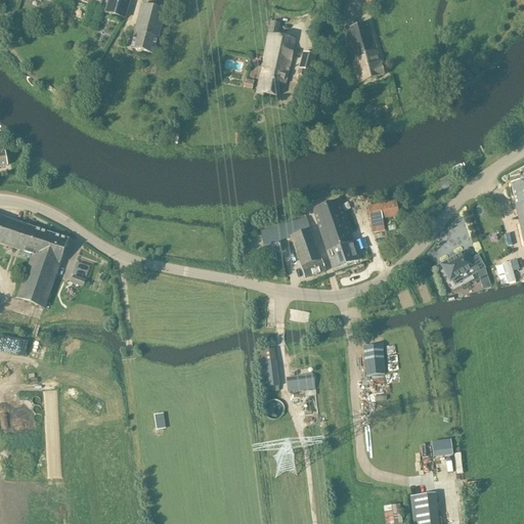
[(107,0),(104,13),(124,19),(129,0),(107,0)]
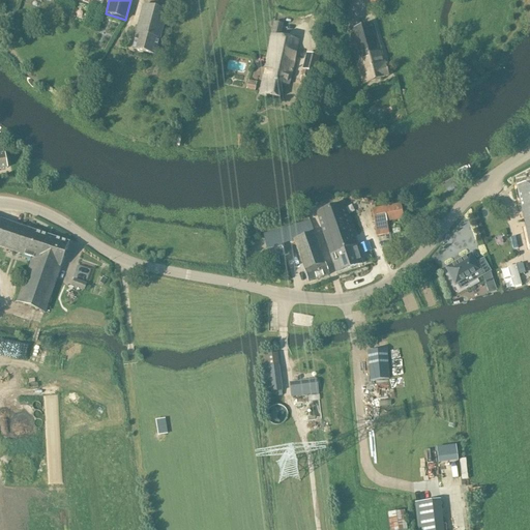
[(154,55),(156,49),(158,41),(166,11),(144,5),(133,49),(154,55)]
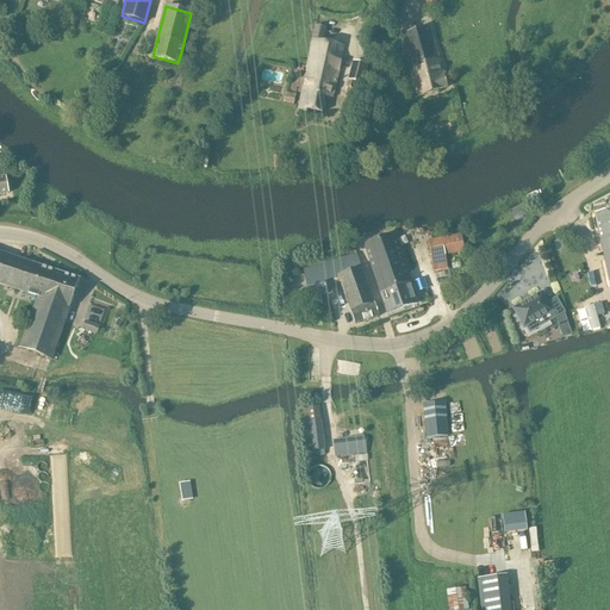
[(198,30),(201,20),(192,18),(190,27),(198,30)]
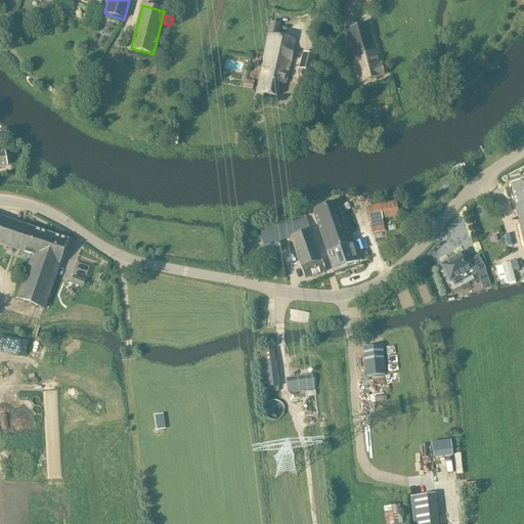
[(286,84),(295,40),(275,36),(279,23),(270,22),(256,93),(276,97),(278,83),(286,84)]
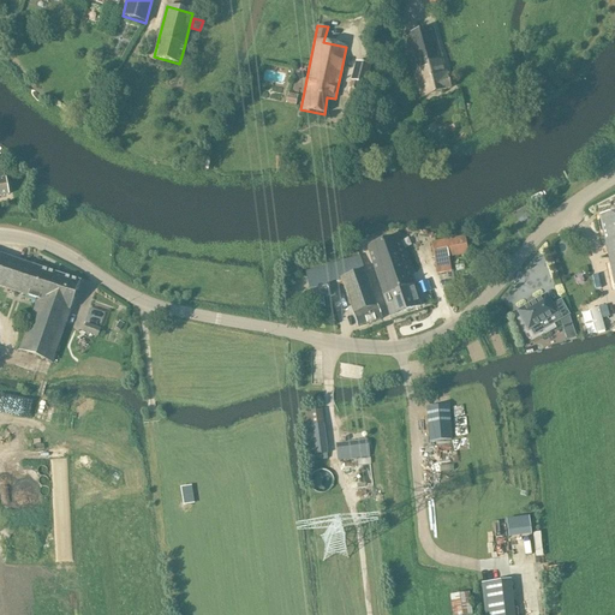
[(419,99),(451,88),(434,30),(424,31),(402,37),(413,73),(419,99)]
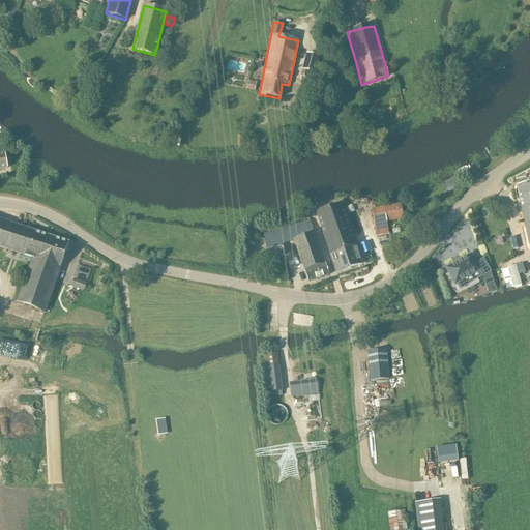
[(305,57),(300,76),(306,78),(310,79),(312,72),(315,59),(305,57)]
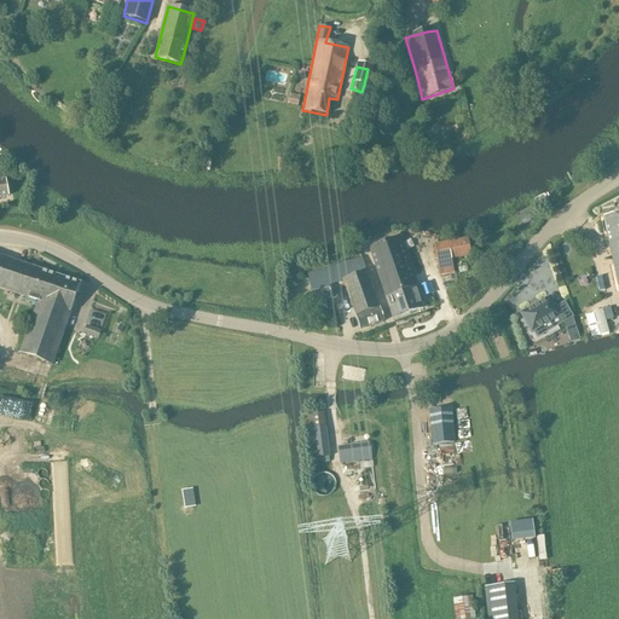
[(618,288),(618,287),(618,213),(603,218),(618,288)]
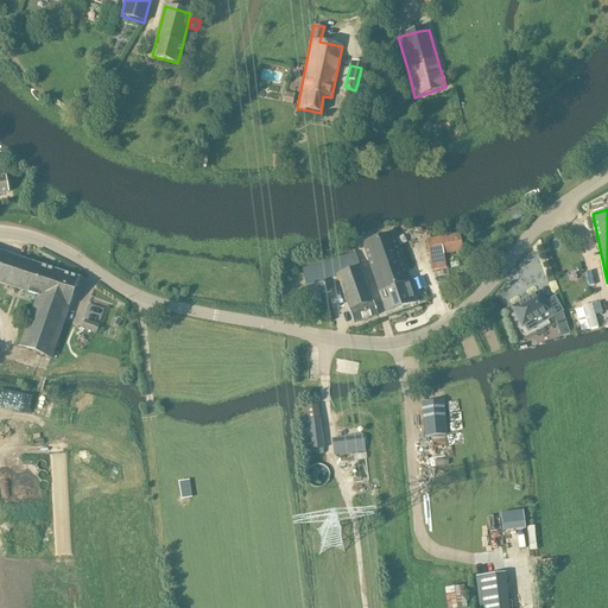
[(443,254),(462,251),(460,233),(425,239),(431,271),(445,268),(443,254)]
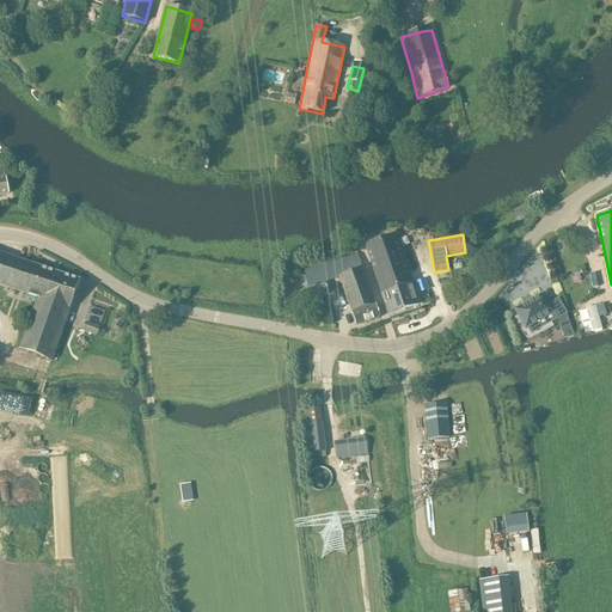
[(365,245),(380,293),(399,288),(402,297),(404,295),(409,307),(417,305),(396,236),(365,245)]
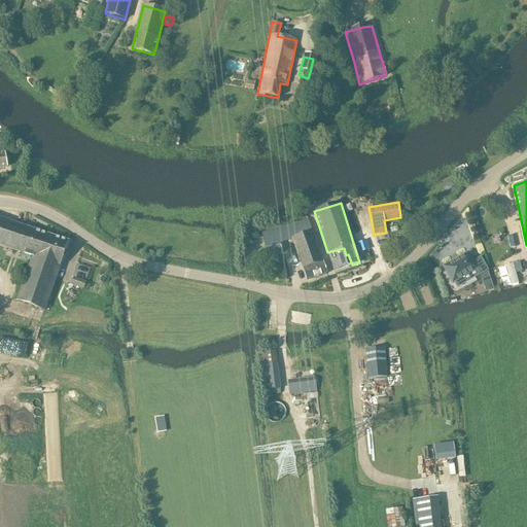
[(46,234),(0,217),(0,246),(31,256),(15,301),(44,311),(57,276),(50,274),(55,265),(37,258),(46,234)]
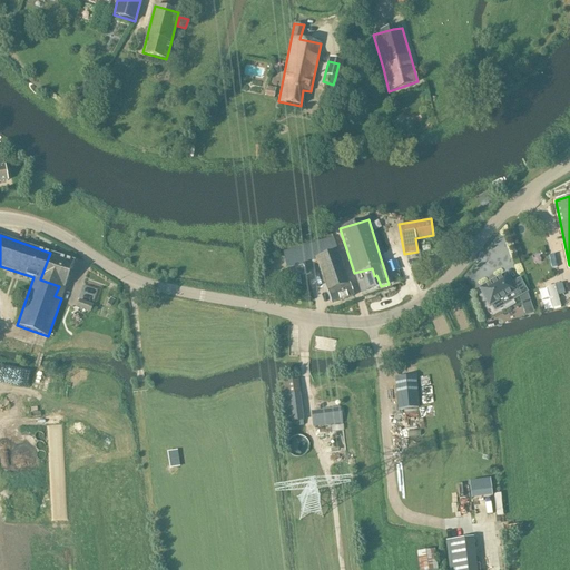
[(331,303),(353,296),(333,238),(283,252),(290,277),(304,274),(302,263),(316,258),(331,303)]
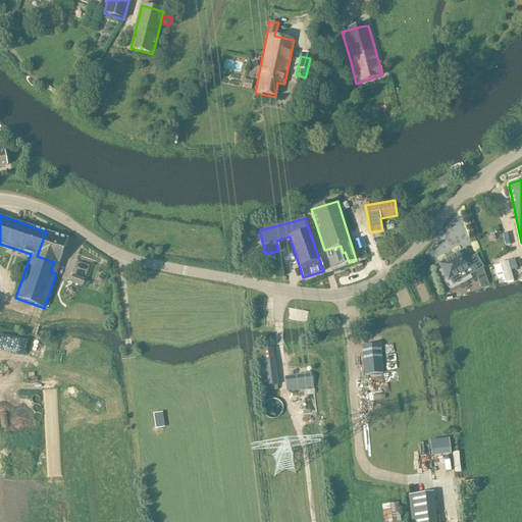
[(50,271),(56,273),(68,239),(46,231),(37,256),(54,262),(50,271)]
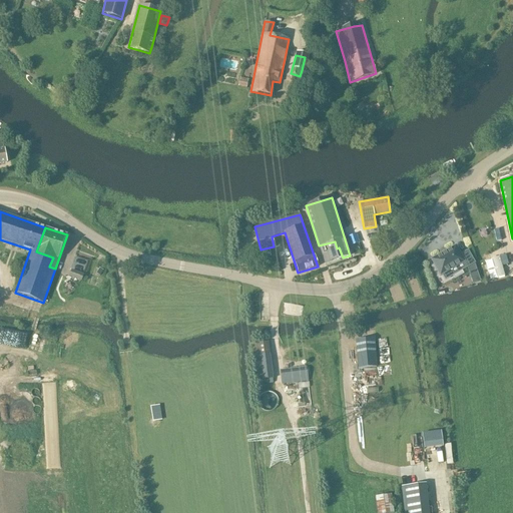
[(325,264),(343,258),(339,247),(337,248),(335,241),(319,245),(325,264)]
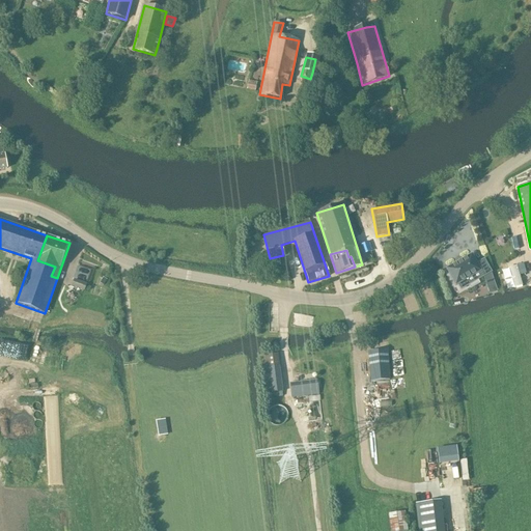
[(472,253),(445,269),(455,286),(457,285),(460,290),(468,286),(465,281),(482,271),(485,276),(492,272),(484,258),(477,262),(472,253)]
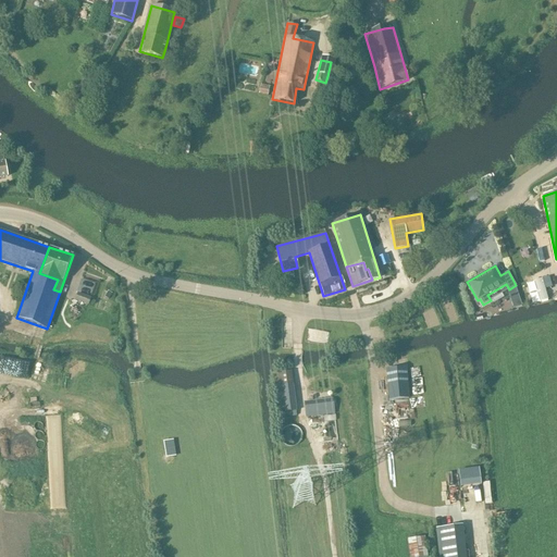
[(521,299),(516,285),(509,289),(511,297),(512,302),(521,299)]
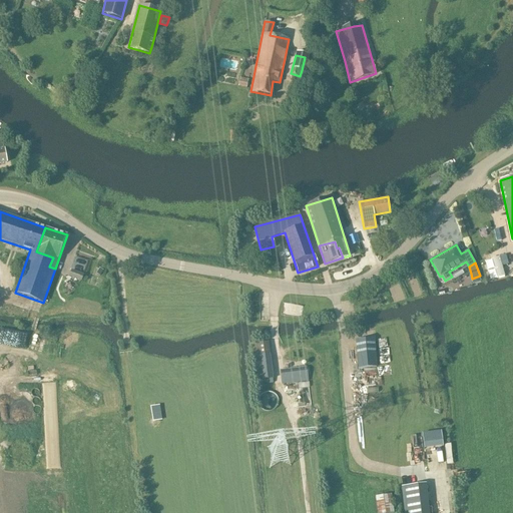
[(72,270),(70,277),(81,281),(84,274),(72,270)]
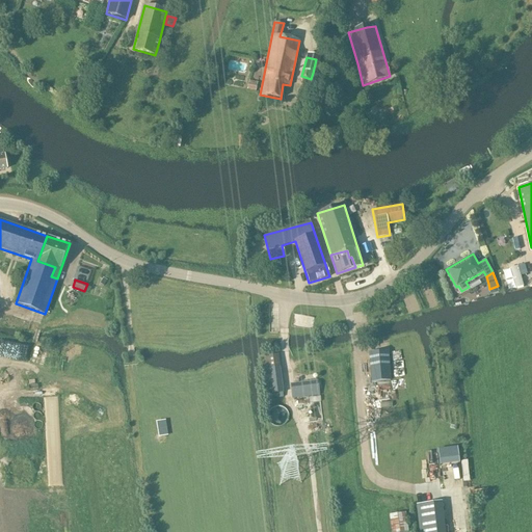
[(371,381),(390,380),(388,351),(369,352),(371,381)]
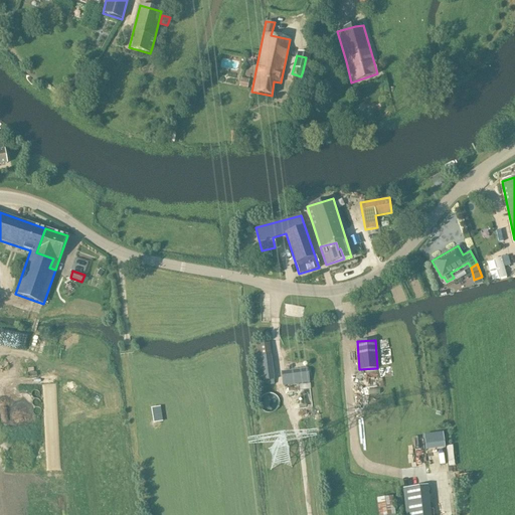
[(283,385),(309,382),(308,368),(282,371),(283,385)]
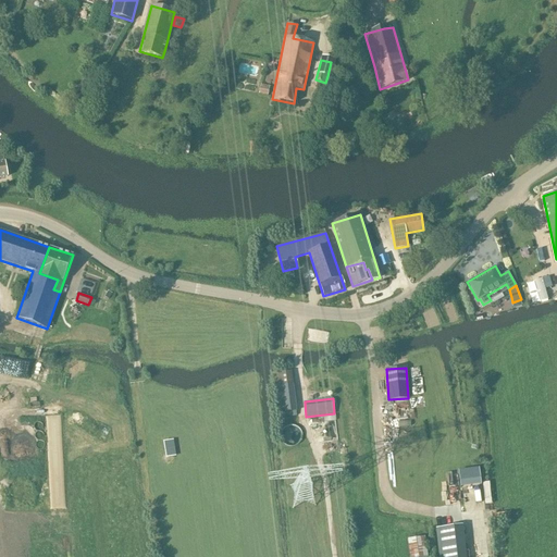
[(173,440),(163,441),(165,457),(176,456),(173,440)]
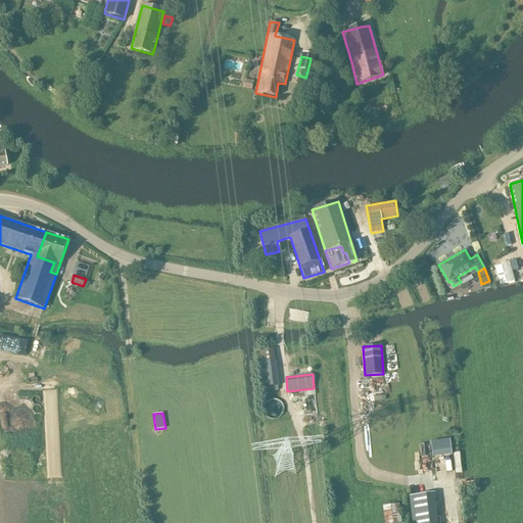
[(438,522),(435,491),(409,494),(412,522),(438,522)]
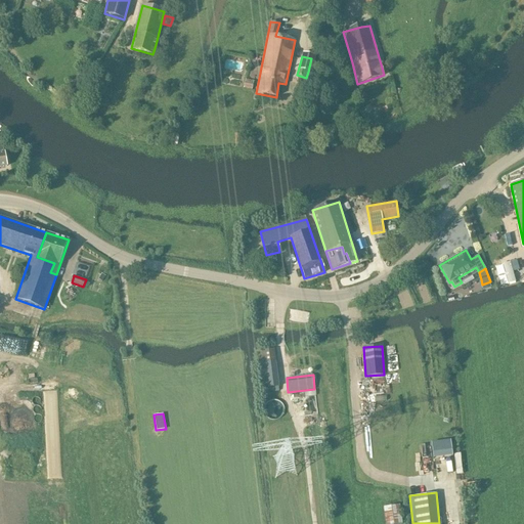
[(399,506),(384,508),(386,523),(399,523),(402,523),(399,506)]
